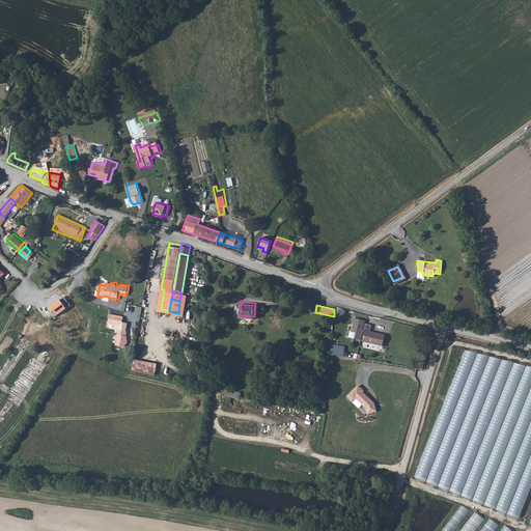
[(122,318),(109,316),(107,326),(117,327),(116,332),(119,332),(118,337),(117,337),(115,343),(116,343),(116,346),(126,348),(128,339),(124,338),(127,325),(121,324),(122,318)]
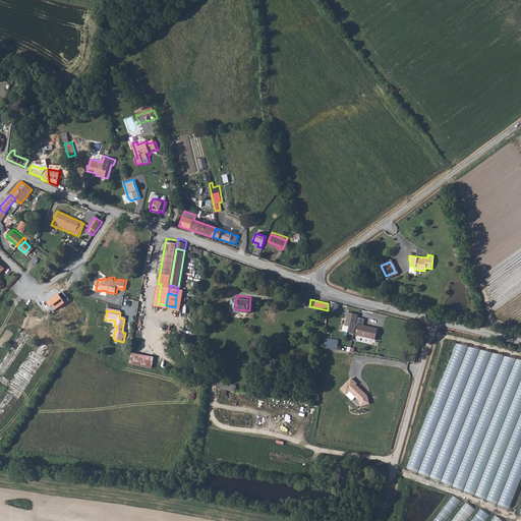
[(358,314),(348,311),(345,326),(343,326),(342,331),(344,331),(343,336),(347,337),(348,333),(354,334),(358,317),(358,314)]
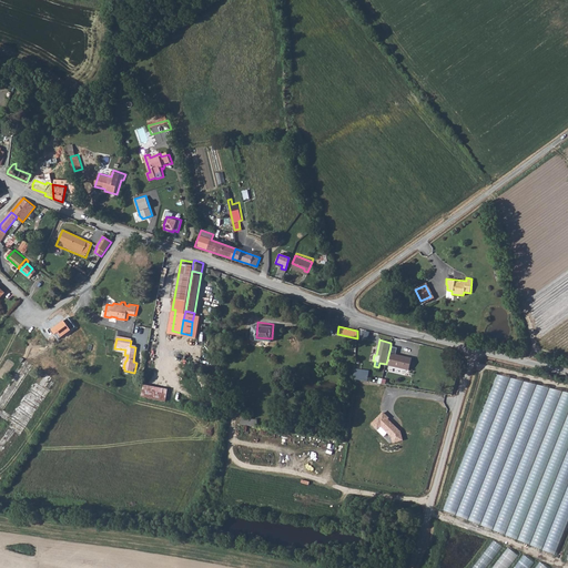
[(397,347),(391,346),(386,364),(385,365),(407,371),(411,358),(396,354),(397,347)]
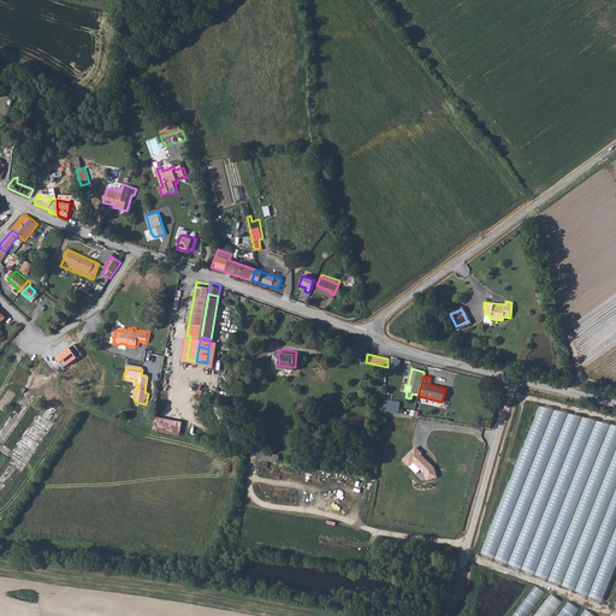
[(401,401),(385,400),(384,412),(400,413),(401,401)]
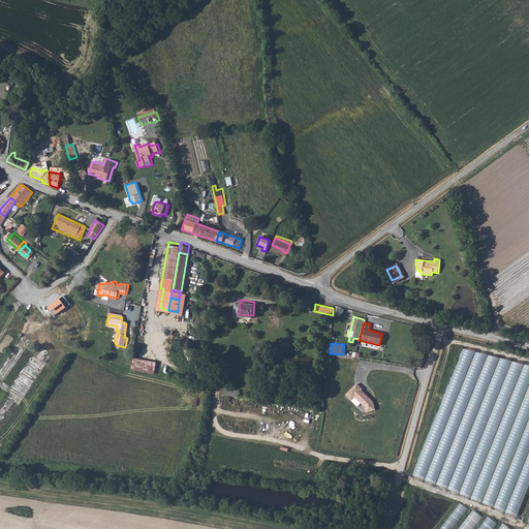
[(0,425),(13,404),(19,408),(54,355),(48,351),(38,345),(10,389),(7,394),(0,404),(0,425)]
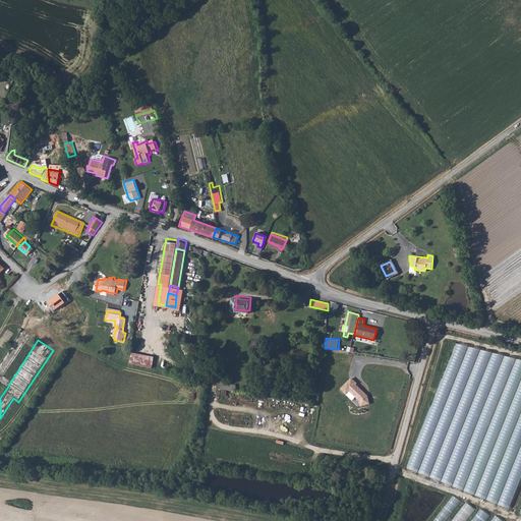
[(154,357),(131,352),(129,363),(152,368),(154,357)]
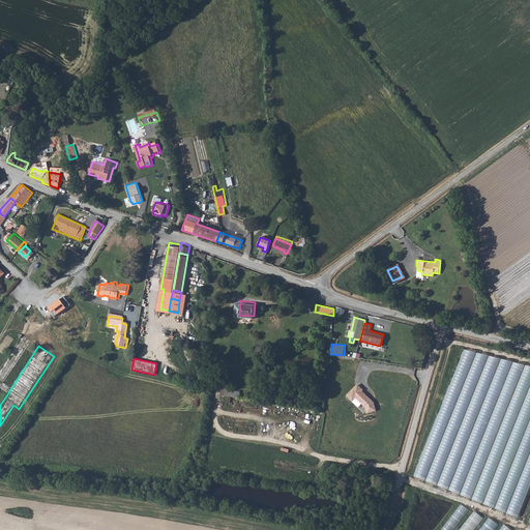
[(357,383),(347,394),(353,401),(356,399),(365,407),(366,413),(376,410),(374,402),(362,391),(364,390),(357,383)]
